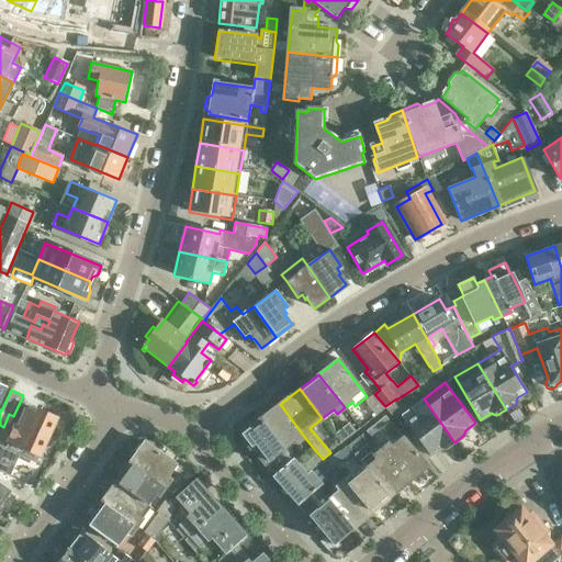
[(384,407),(373,394),(366,402),(375,415),(384,407)]
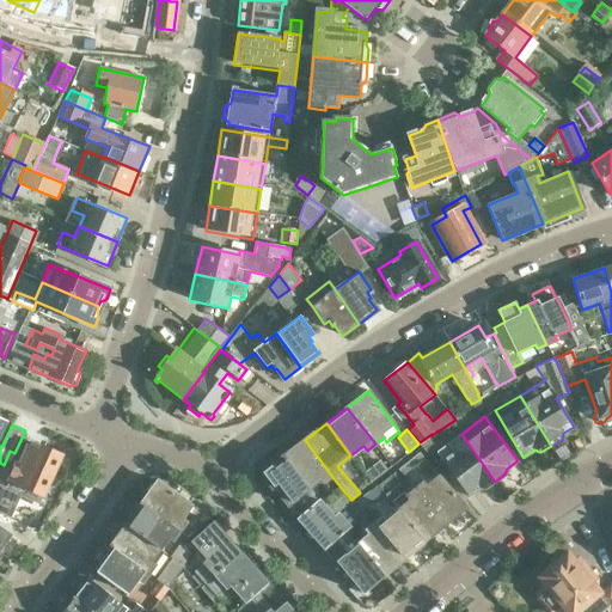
[(485,489),(495,482),(461,434),(438,452),(469,495),(479,487),(485,489)]
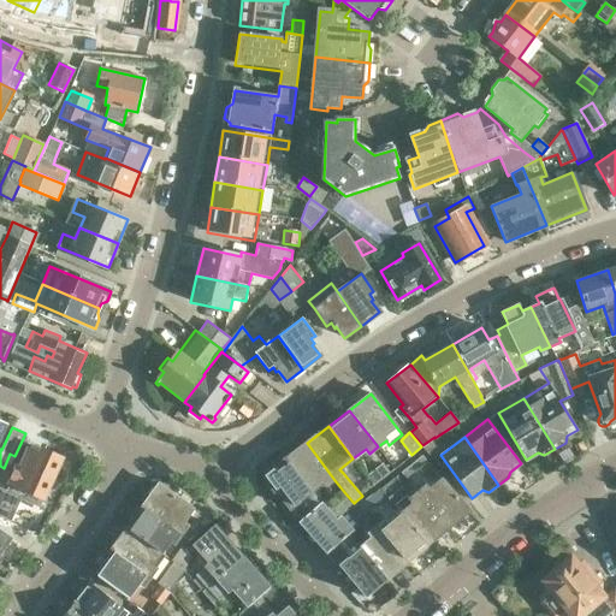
[(431,440),(422,446),(428,455),(437,449),(431,440)]
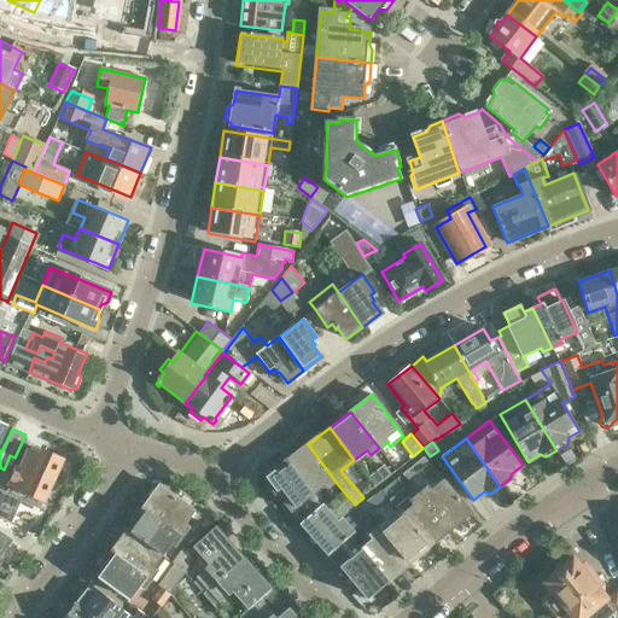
[(327,488),(336,482),(308,444),(287,460),(312,493),(325,483),(327,488)]
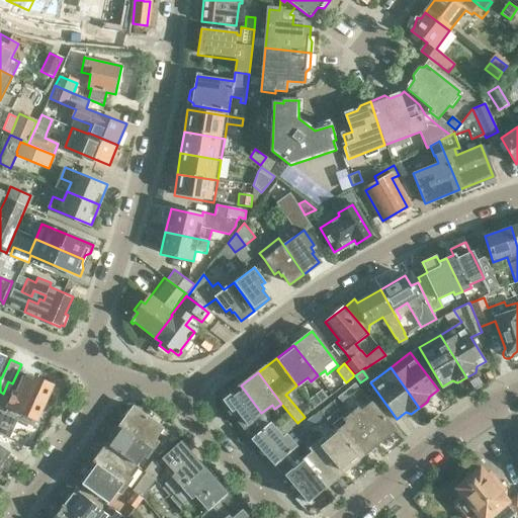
[(7,412),(0,409),(0,433),(8,438),(19,413),(36,420),(52,385),(29,375),(28,379),(23,377),(17,393),(15,392),(10,405),(7,412)]
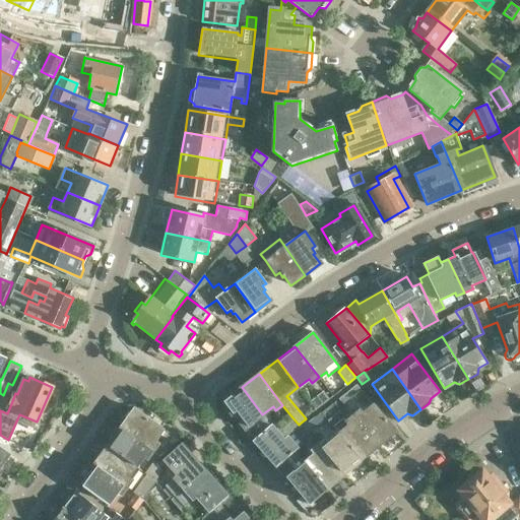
[(355,385),(338,398),(342,403),(360,390),(355,385)]
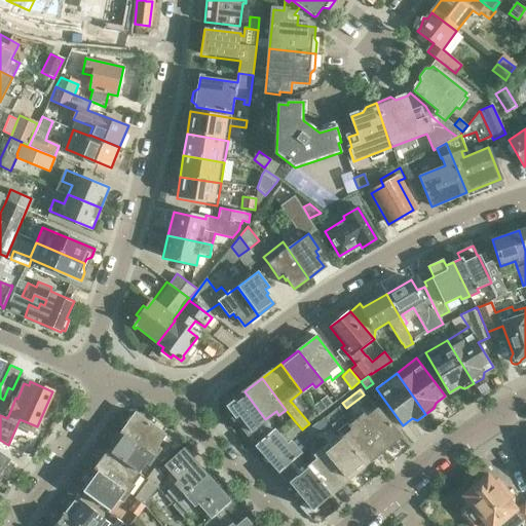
[(257,445),(274,429),(265,419),(245,391),(226,406),(247,434),(257,445)]
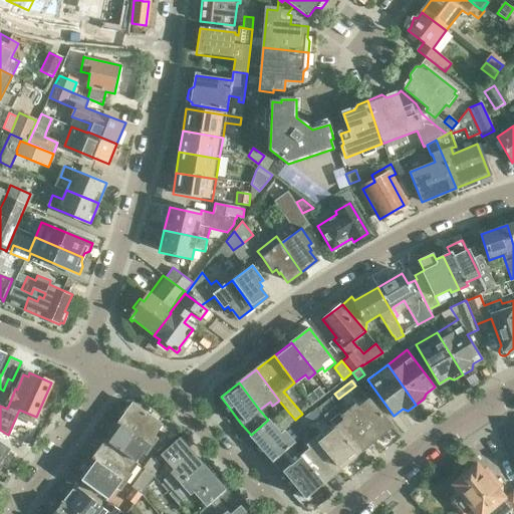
[(305,397),(311,405),(325,394),(319,387),(305,397)]
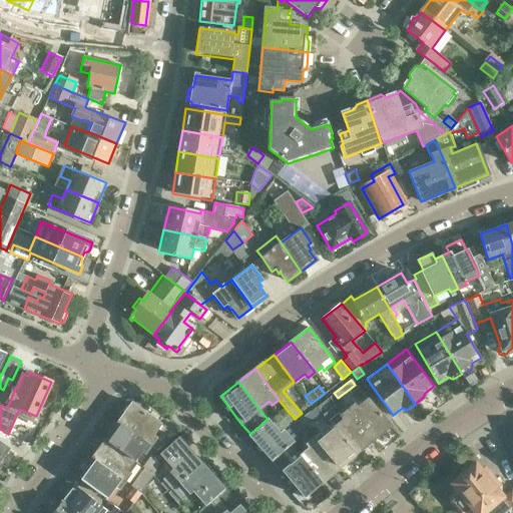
[(330,396),(315,408),(319,413),(333,429),(356,454),(372,440),(347,411),(344,407),(339,411),(335,406),(337,404),(330,396)]
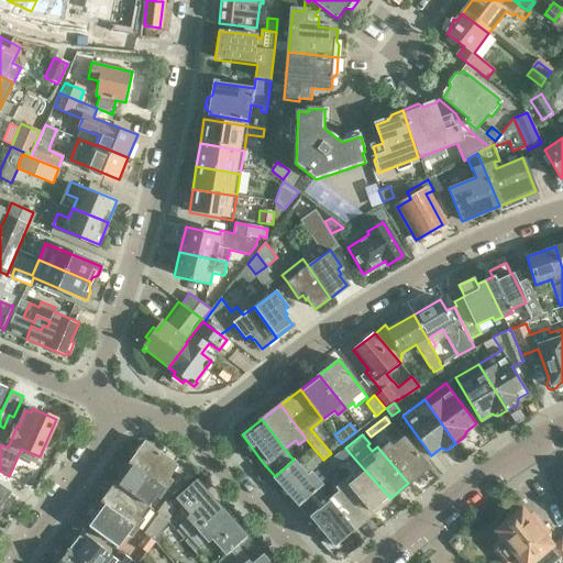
[(381,451),(408,483),(427,467),(404,439),(392,449),(388,445),(381,451)]
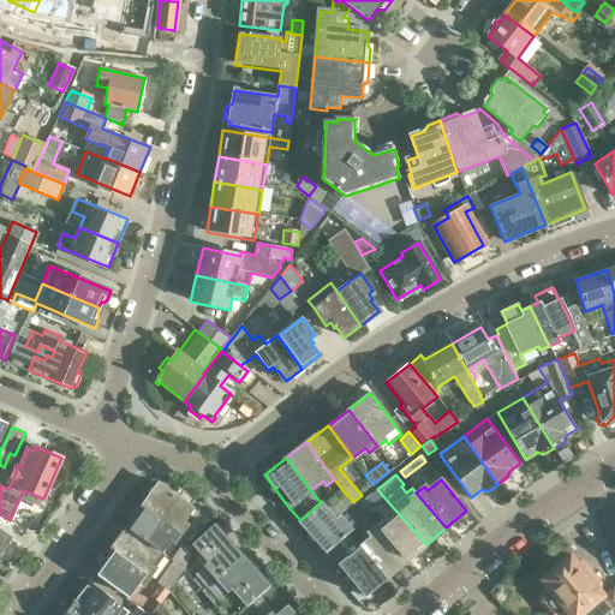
[(143,506),(181,532),(189,538),(197,531),(183,521),(191,509),(159,485),(143,506)]
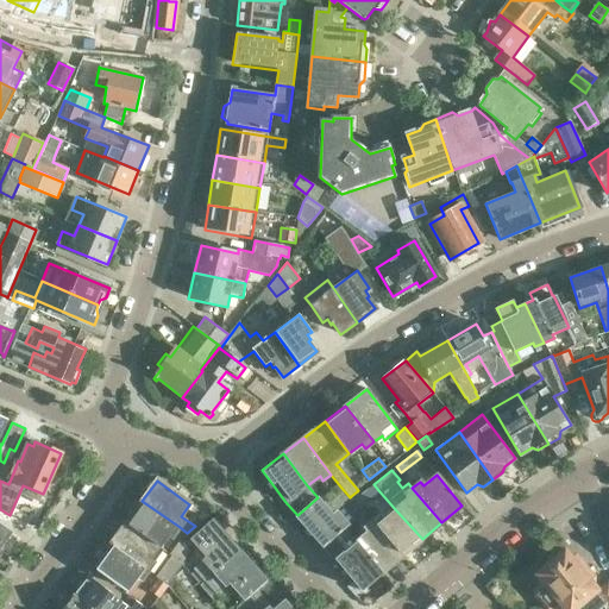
[(359,506),(378,490),(374,484),(360,495),(357,491),(351,496),(359,506)]
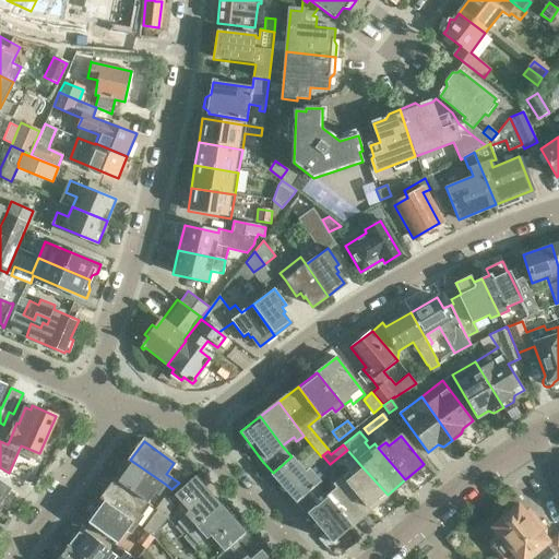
[(308,467),(316,462),(314,461),(321,456),(313,448),(301,458),(308,467)]
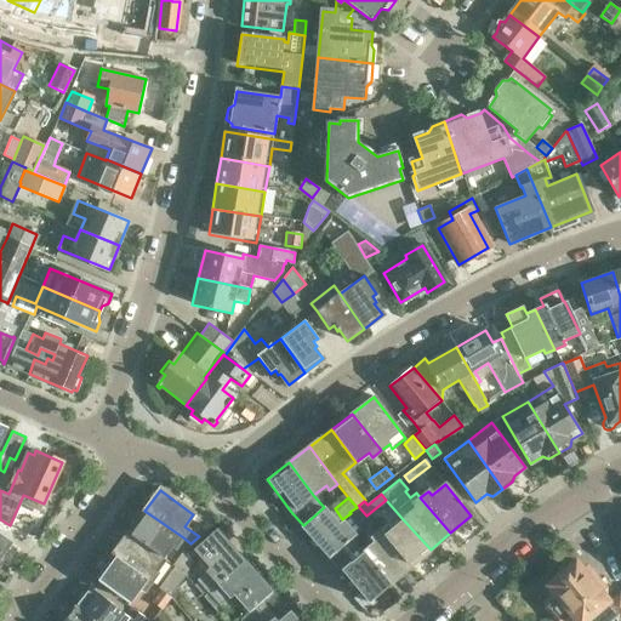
[(349,512),(351,513),(358,523),(366,516),(358,506),(357,507),(349,512)]
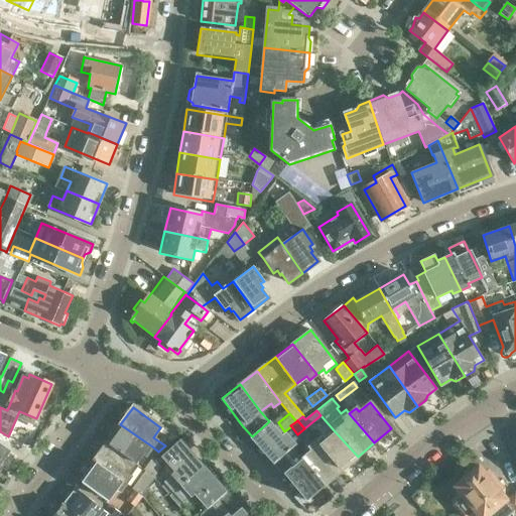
[(282,436),(269,421),(252,436),(274,463),(281,457),(292,446),(294,444),(285,434),(282,436)]
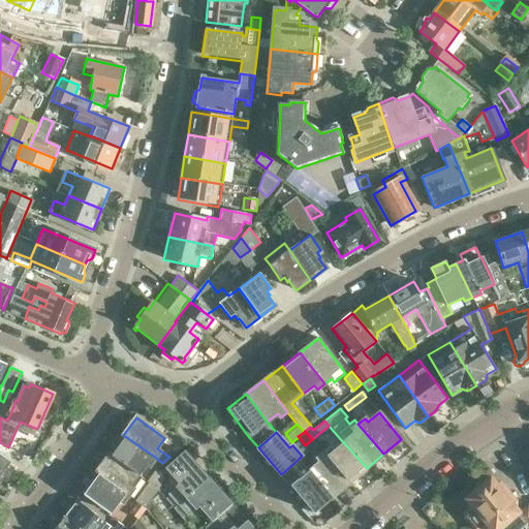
[(150,465),(156,458),(123,435),(110,455),(138,474),(147,463),(150,465)]
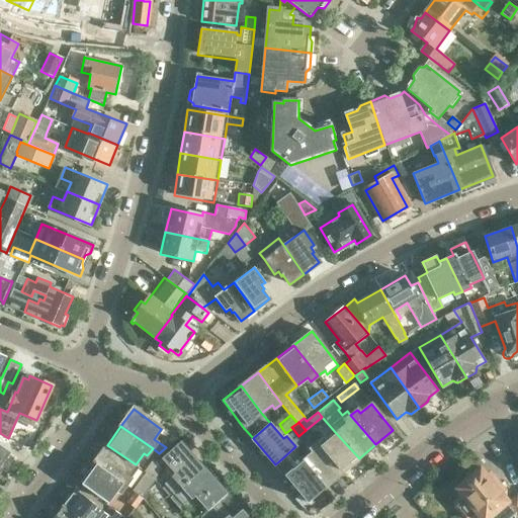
[(359,458),(336,433),(326,441),(323,438),(317,443),(342,472),(359,458)]
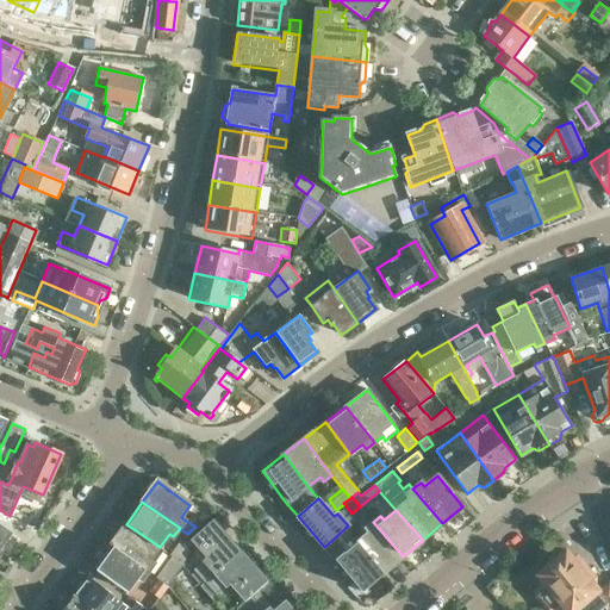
[(200,587),(240,552),(213,521),(193,539),(209,556),(190,574),(200,587)]
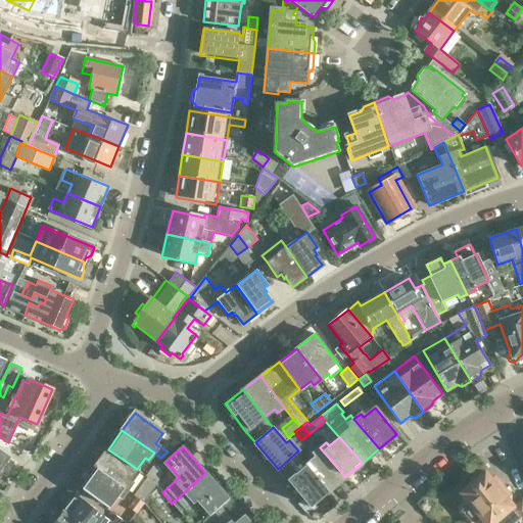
[(328,491),(345,477),(320,447),(314,453),(316,457),(306,465),(328,491)]
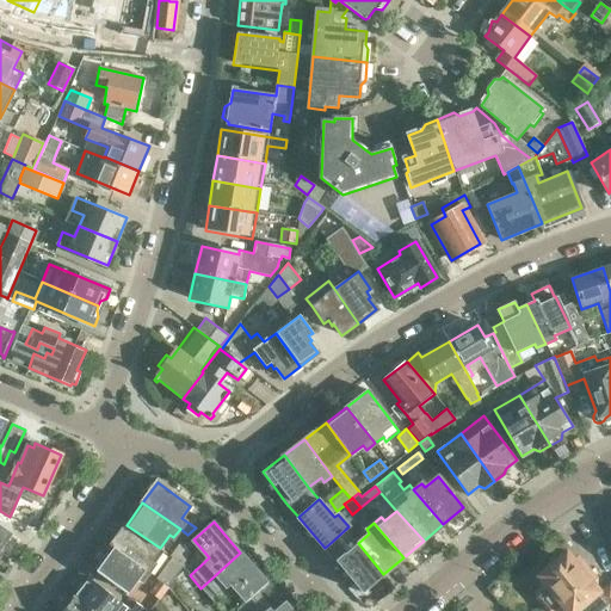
[(0,551),(6,556),(19,539),(10,532),(0,524),(0,551)]
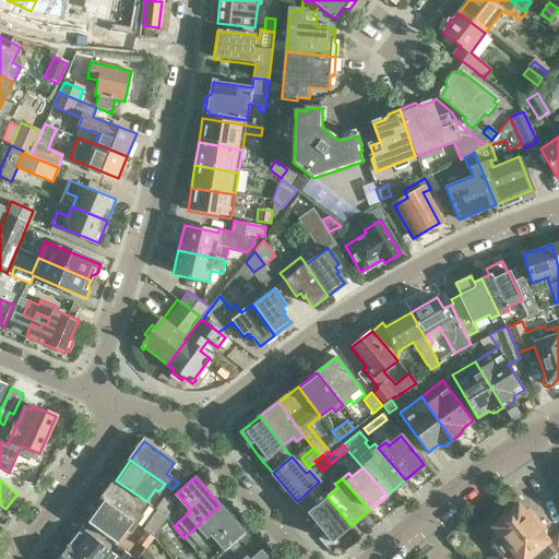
[(138,514),(146,501),(116,480),(102,500),(135,524),(141,516),(138,514)]
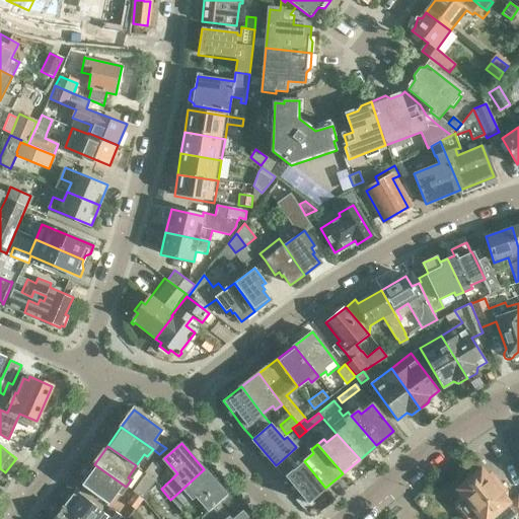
[(325,488),(304,461),(294,449),(283,459),(293,470),(286,476),(308,502),(325,488)]
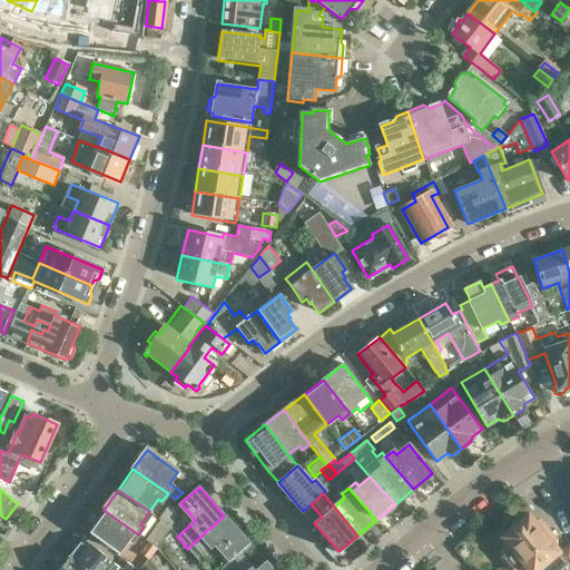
[(159,518),(161,520),(170,527),(178,516),(169,504),(159,518)]
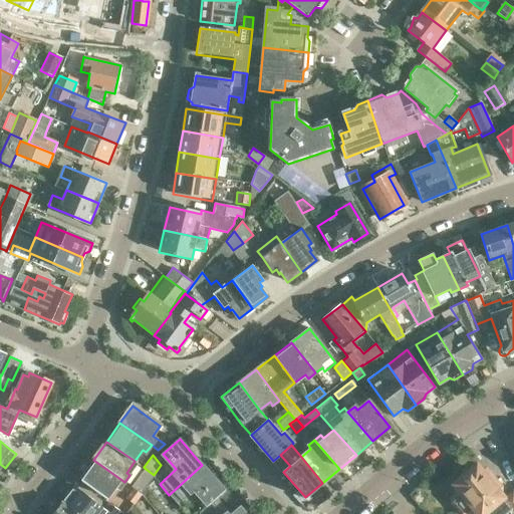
[(119,489),(124,482),(93,460),(80,479),(107,499),(116,487),(119,489)]
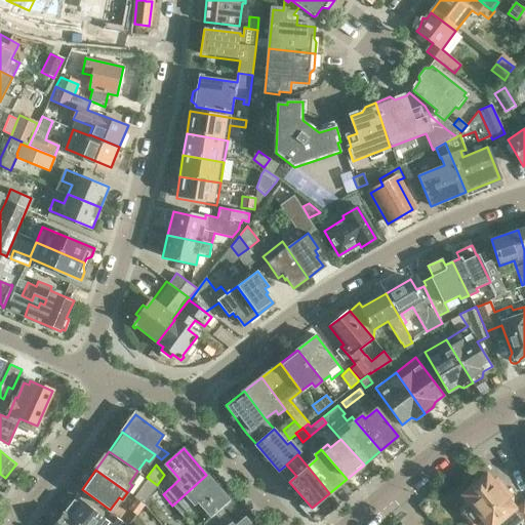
[(211,516),(212,515),(219,509),(230,500),(206,475),(172,506),(185,519),(201,503),(211,516)]
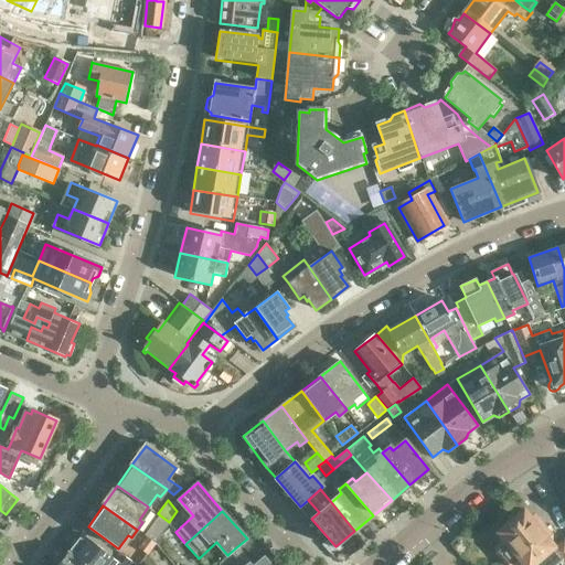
[(169,522),(160,515),(145,535),(147,536),(153,542),(169,522)]
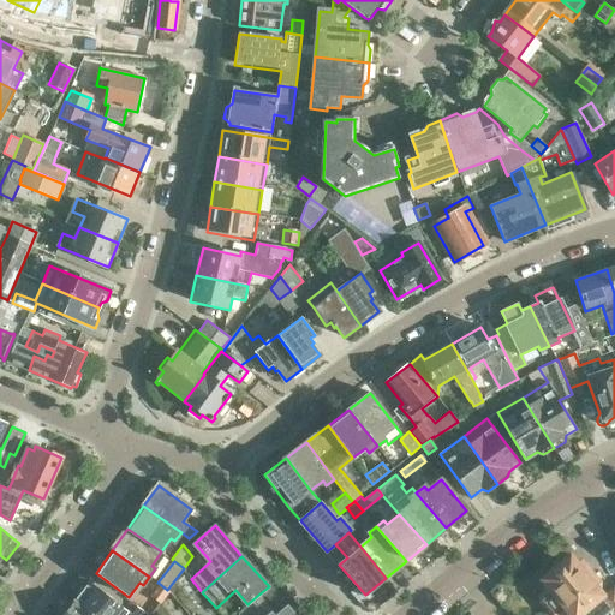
[(568,614),(604,614),(610,610),(614,614),(614,590),(610,593),(605,597),(599,589),(599,584),(593,577),(589,577),(584,571),(585,567),(580,562),(575,562),(572,566),(571,565),(560,573),(559,571),(556,572),(551,572),(545,577),(545,581),(543,584),(549,591),(543,596),(542,604),(550,614),(565,614),(567,613),(568,614)]
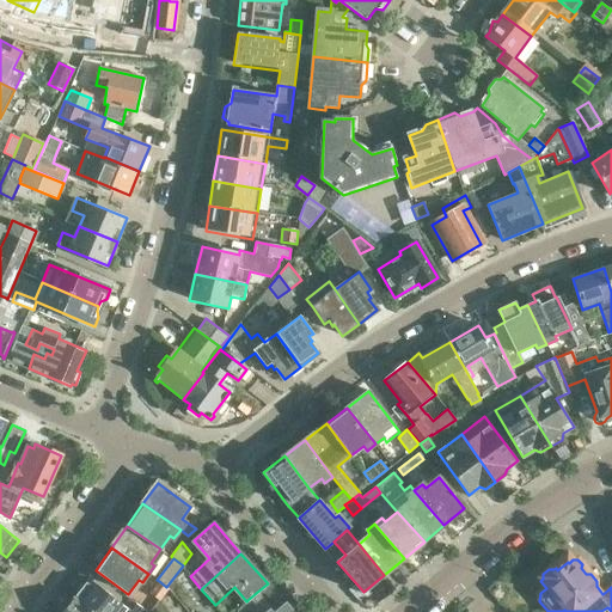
[(73,599),(90,611),(123,611),(127,609),(89,580),(73,599)]
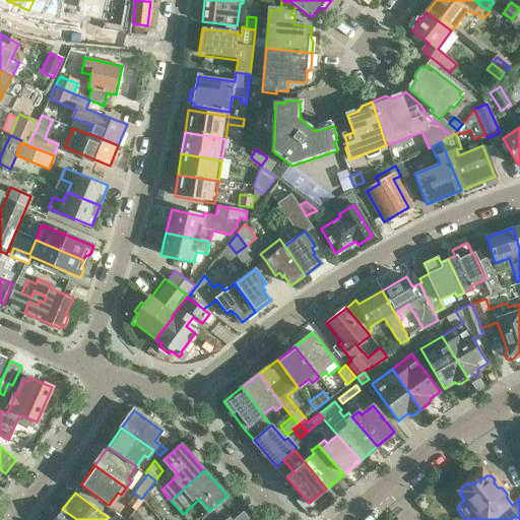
[(136,511),(144,500),(141,499),(135,494),(127,504),(136,511)]
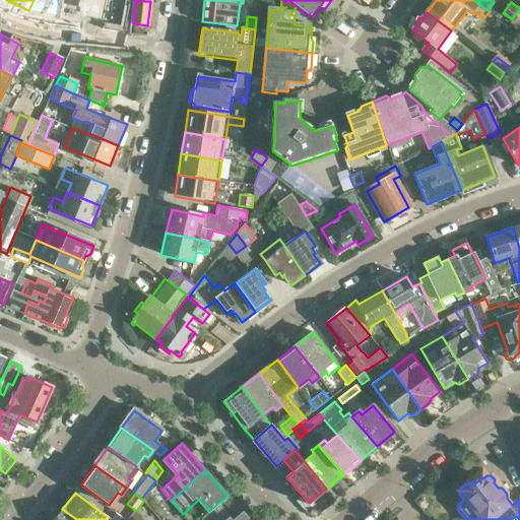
[(217,504),(210,510),(217,519),(247,519),(243,515),(236,519),(231,519),(224,512),(236,503),(230,496),(218,505),(217,504)]
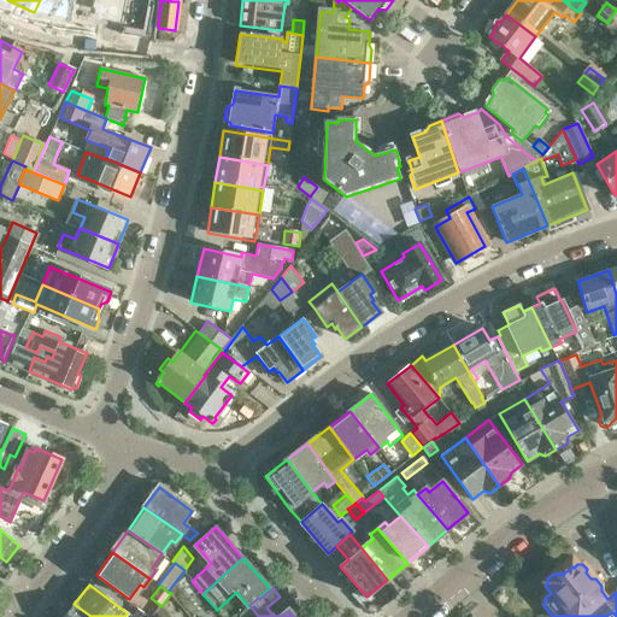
[(90,616),(74,604),(64,616),(90,616)]
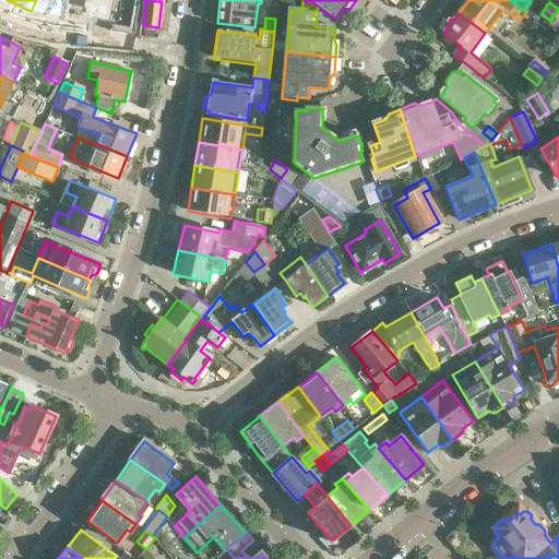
[(234,558),(226,548),(225,549),(216,557),(216,558),(234,558)]
